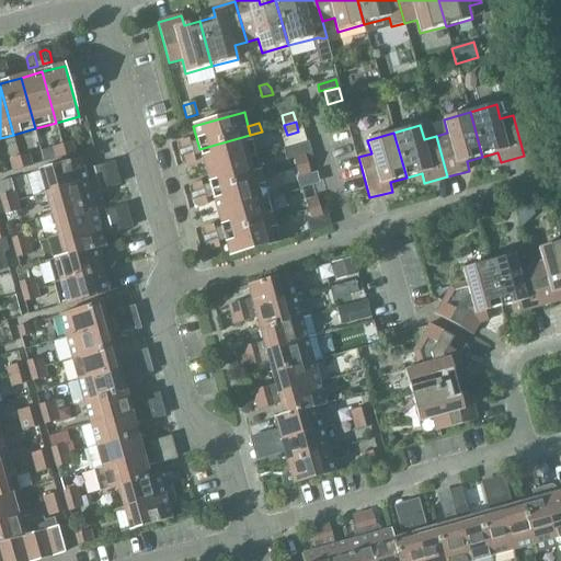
[(205,170),(256,156),(250,135),(199,149),(205,170)]
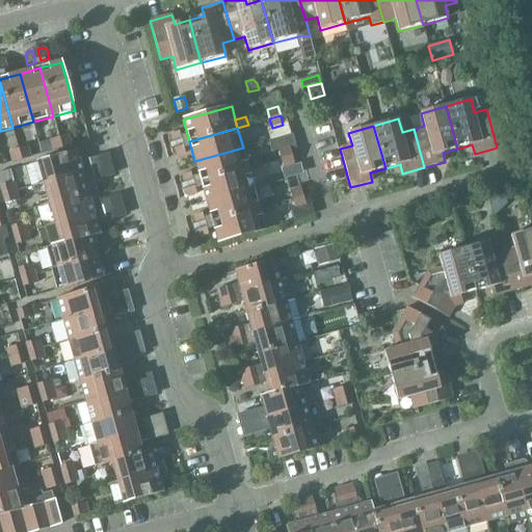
[(170,135),(168,138),(169,143),(182,140),(179,132),(170,135)]
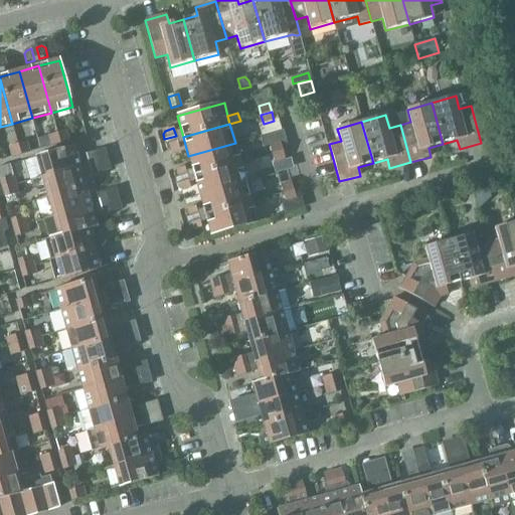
[(272,154),(283,151),(280,143),(287,141),(284,130),(261,137),(264,148),(270,146),(272,154)]
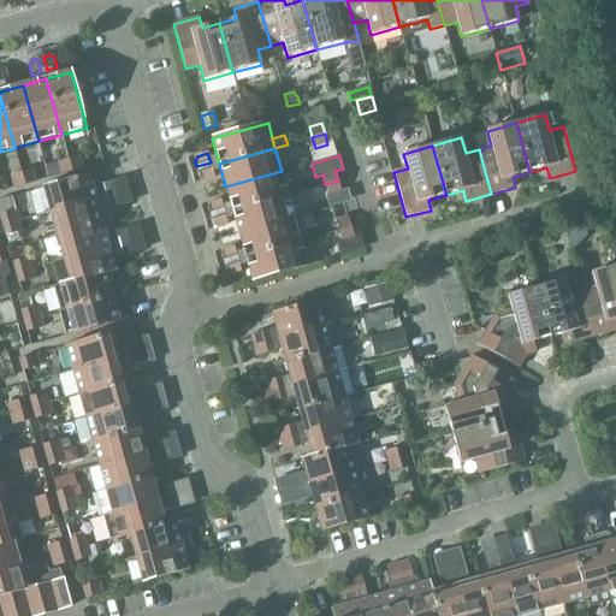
[(69,160),(72,172),(83,170),(80,157),(69,160)]
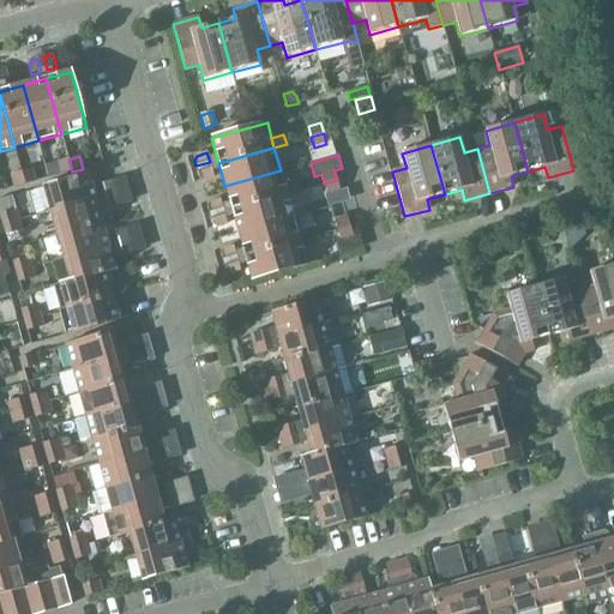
[(72,172),(68,160),(58,162),(61,175),(72,172)]
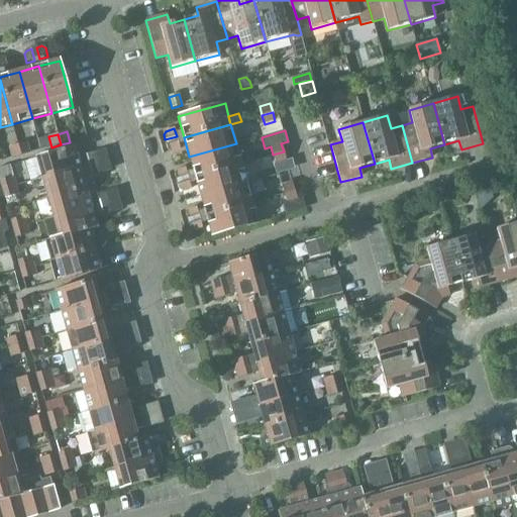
[(178,141),(167,144),(168,149),(172,152),(180,149),(178,141)]
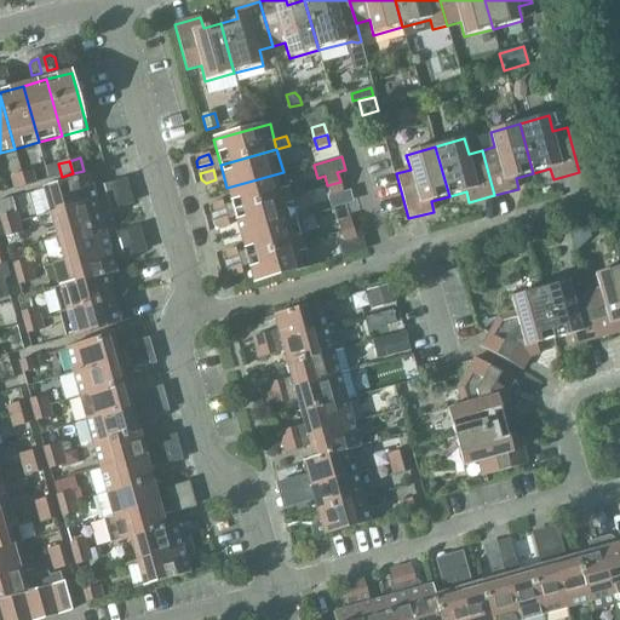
[(345,170),(337,172),(340,182),(348,181),(345,170)]
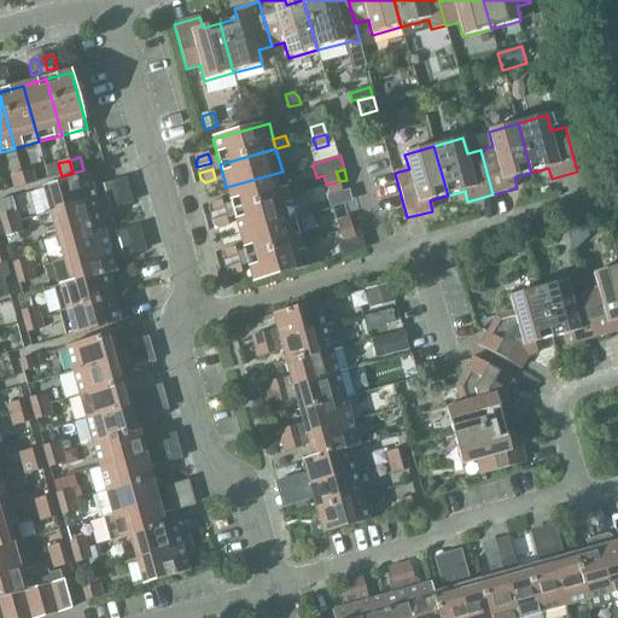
[(22,174),(25,186),(36,184),(33,170),(22,174)]
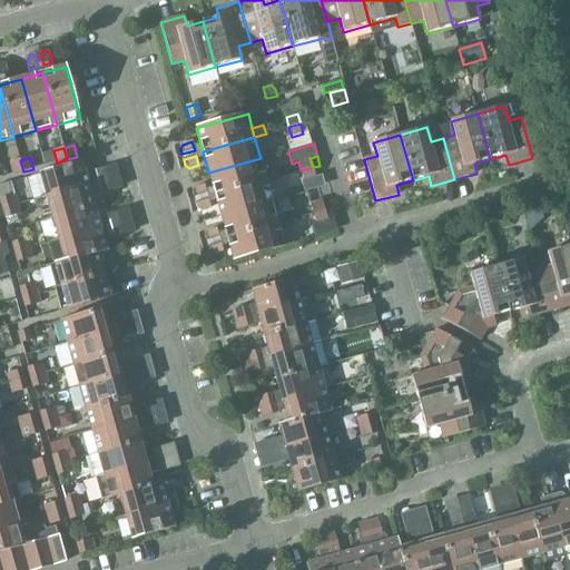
[(215,195),(266,180),(261,158),(208,173),(215,195)]
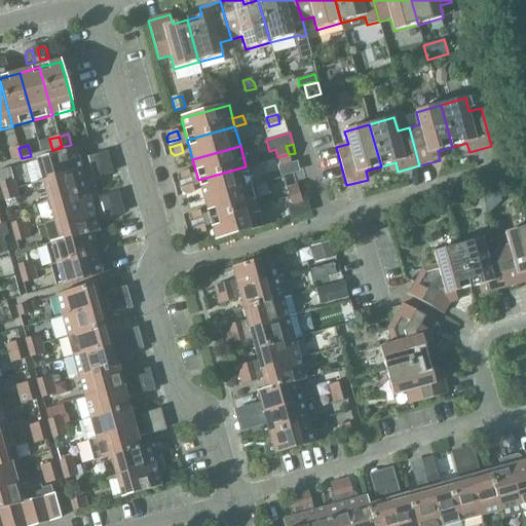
[(22,158),(19,148),(9,150),(12,161),(22,158)]
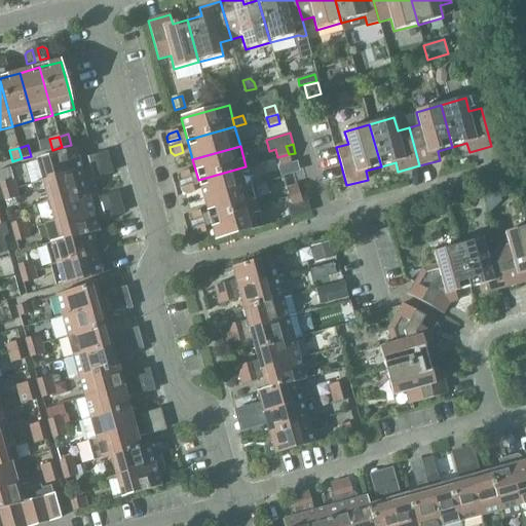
[(76,150),(37,160),(43,182),(90,168),(88,159),(79,161),(76,150)]
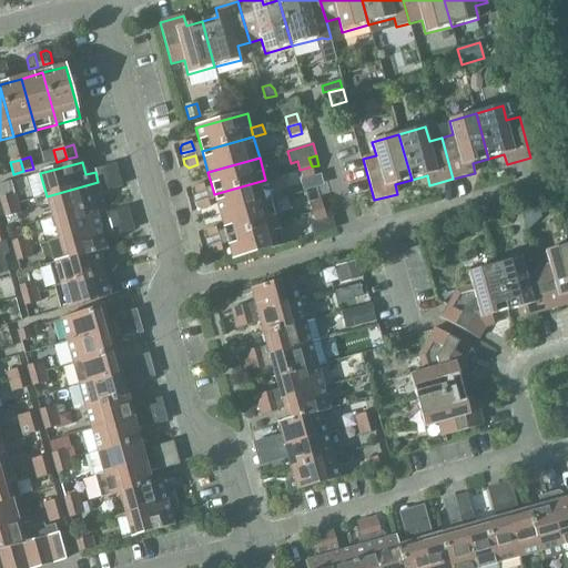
[(314,176),(312,166),(300,170),(303,180),(314,176)]
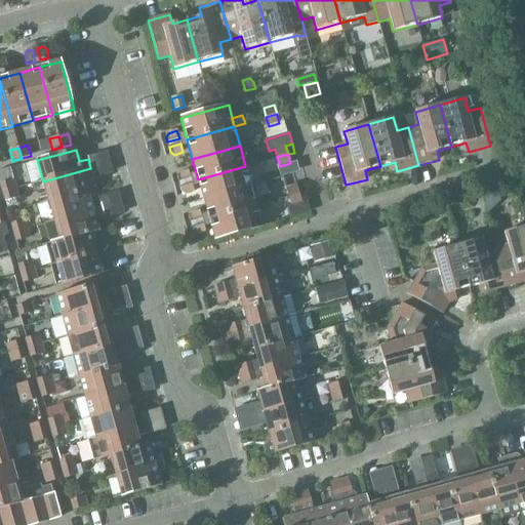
[(204,200),(251,187),(245,166),(198,179),(204,200)]
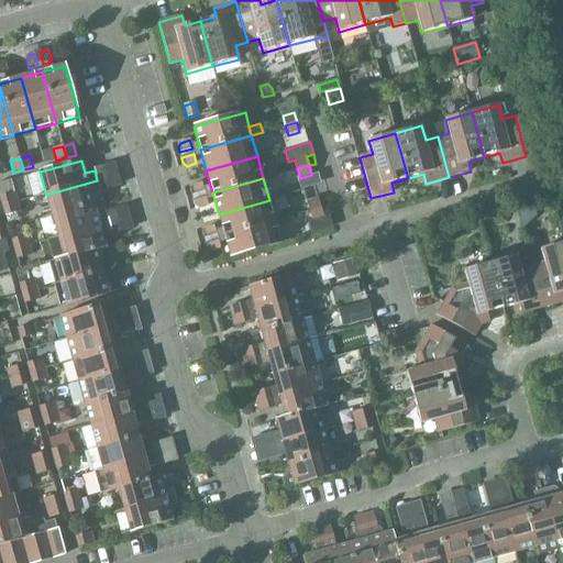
[(11,179),(0,183),(0,196),(0,197),(14,192),(11,179)]
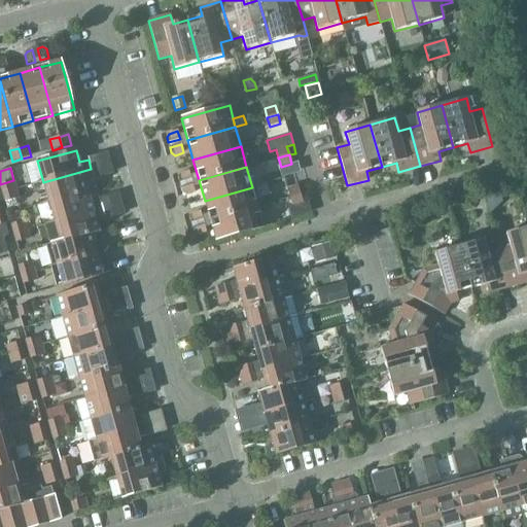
[(91,169),(43,182),(48,202),(88,191),(85,182),(84,180),(94,178),(91,169)]
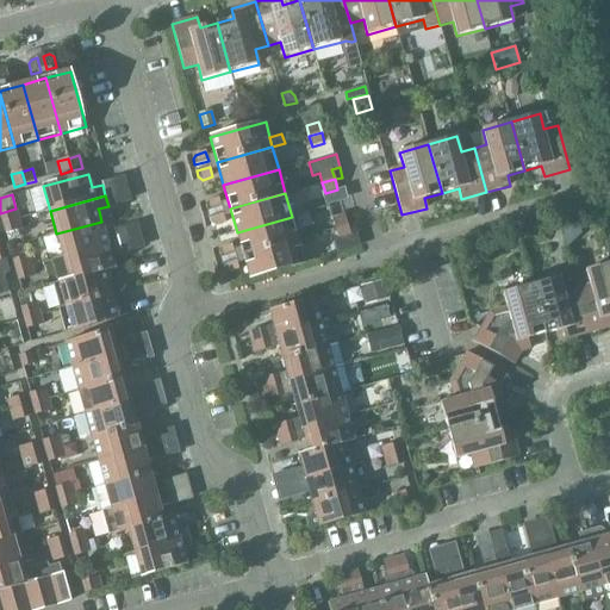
[(209,201),(206,205),(207,212),(222,207),(218,199),(209,201)]
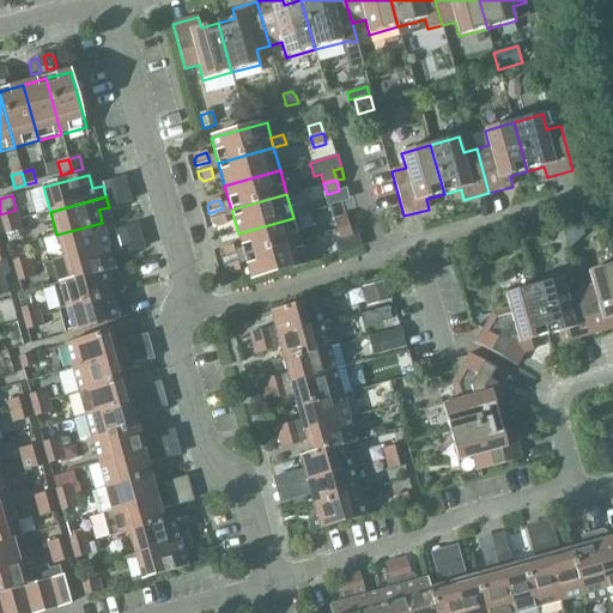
[(4,225),(19,220),(16,210),(0,214),(4,225)]
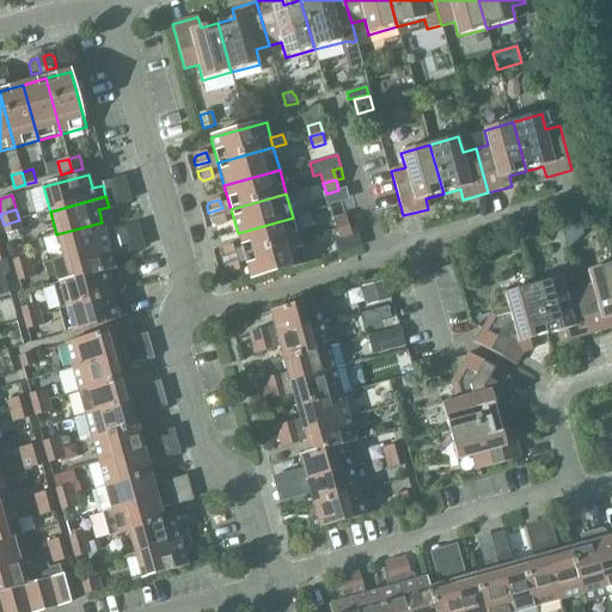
[(224,214),(210,219),(212,225),(216,227),(226,224),(224,214)]
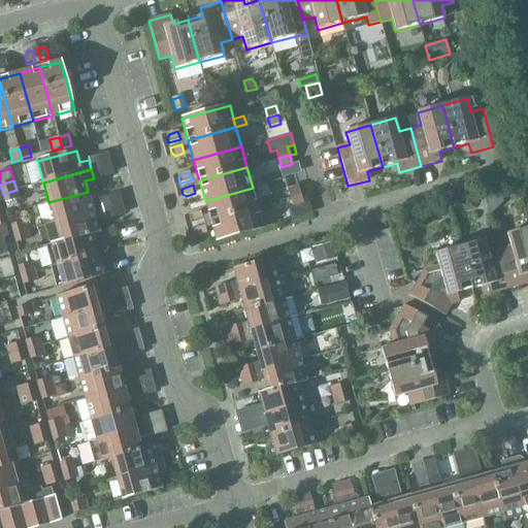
[(288,190),(290,199),(301,196),(298,187),(288,190)]
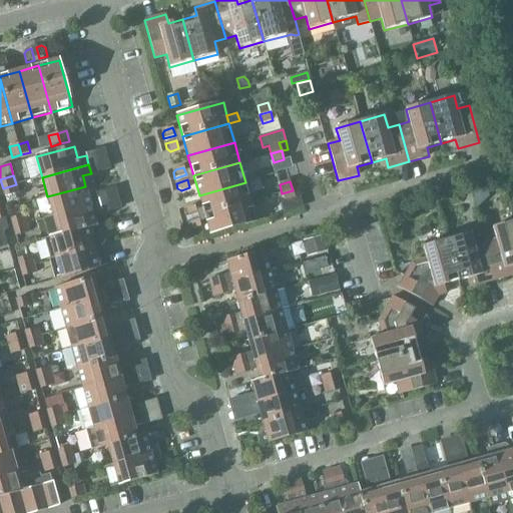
[(204,214),(250,201),(245,182),(199,195),(204,214)]
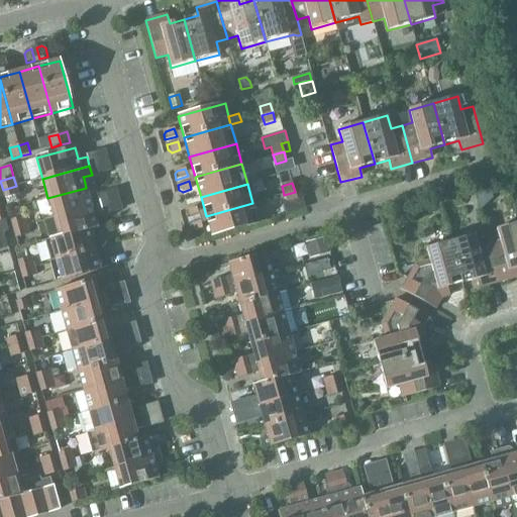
[(16,186),(3,190),(5,198),(15,196),(18,195),(16,186)]
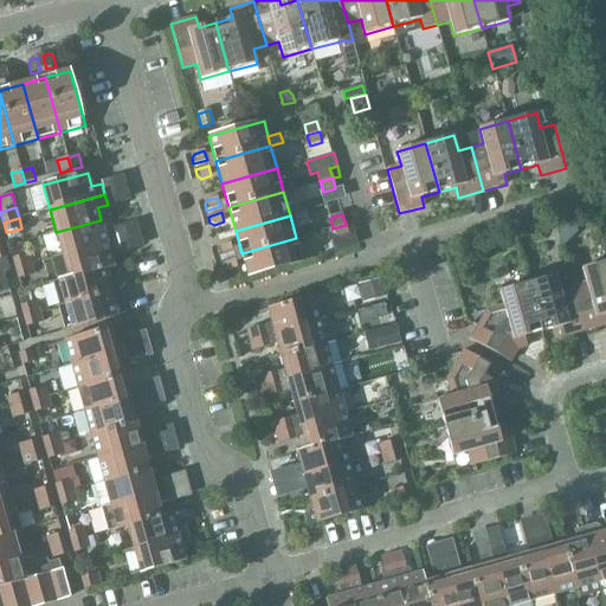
[(56,232),(63,256),(117,240),(115,230),(104,233),(101,220),(56,232)]
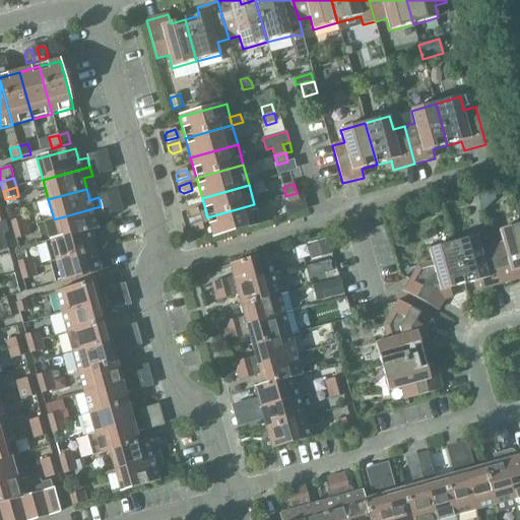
[(299,201),(297,193),(285,196),(288,204),(299,201)]
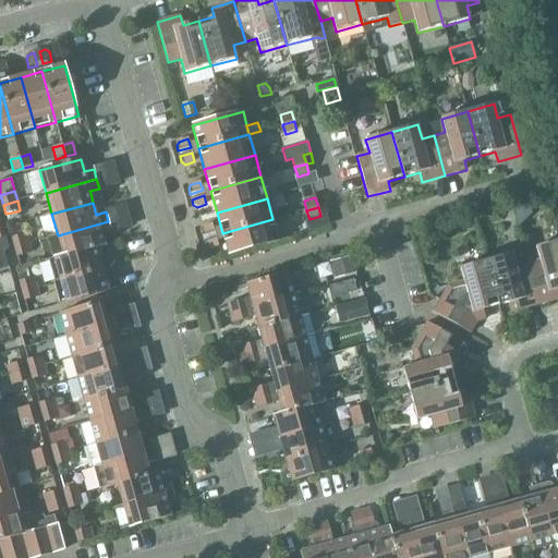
[(16,211),(5,214),(8,222),(19,219),(16,211)]
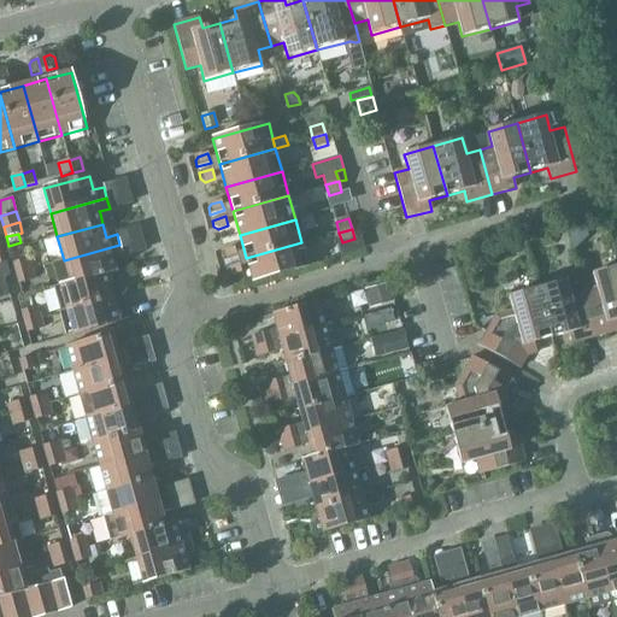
[(246,258),(247,262),(253,283),(309,268),(301,242),(246,258)]
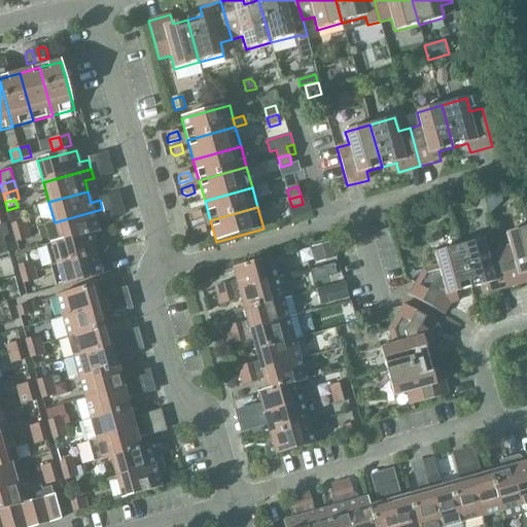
[(55,222),(60,241),(60,243),(99,232),(96,220),(104,218),(102,209),(55,222)]
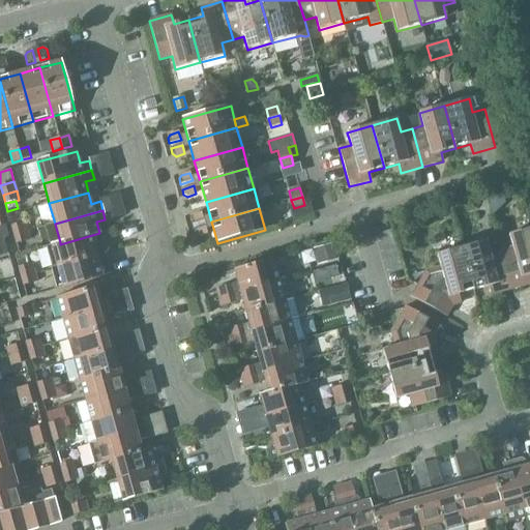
[(193,215),(190,219),(192,225),(204,222),(202,213),(193,215)]
